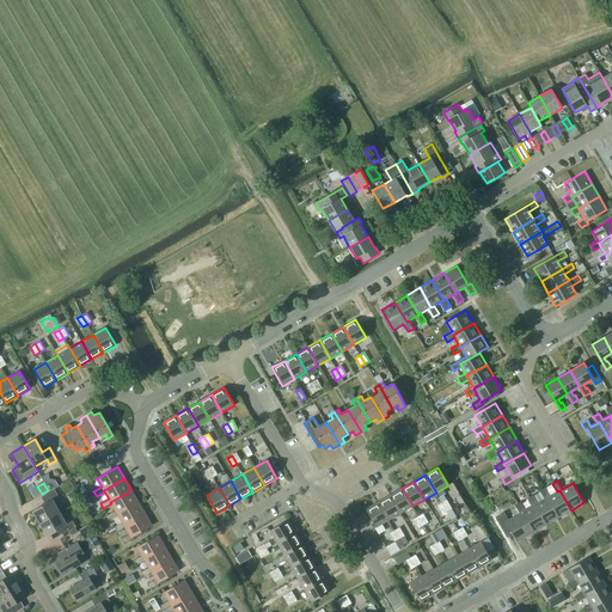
[(402,488),(390,495),(401,513),(412,506),(402,488)]
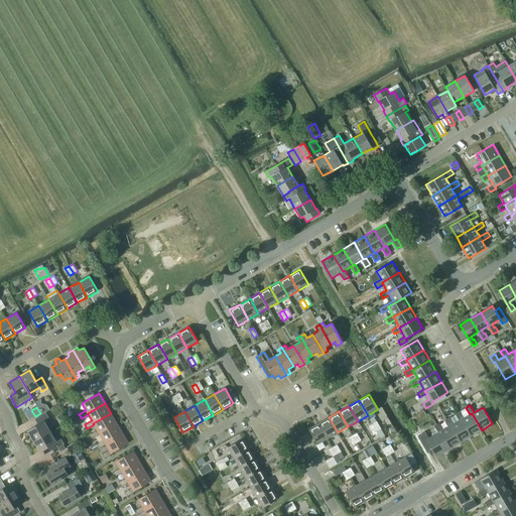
[(471,436),(482,430),(472,413),(470,414),(464,418),(460,411),(456,414),(459,420),(461,419),(471,436)]
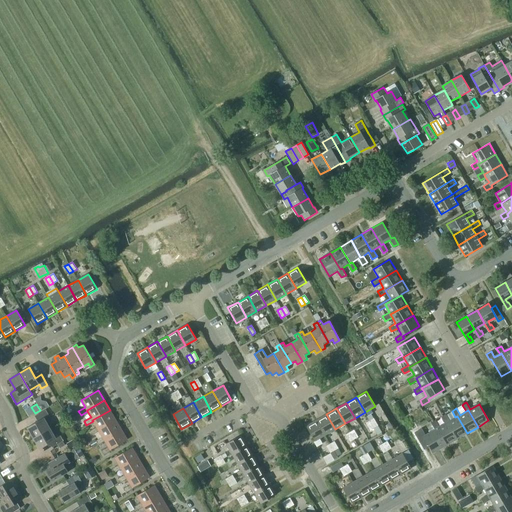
[(27,427),(33,438),(50,428),(47,423),(51,420),(45,410),(35,416),(38,421),(27,427)]
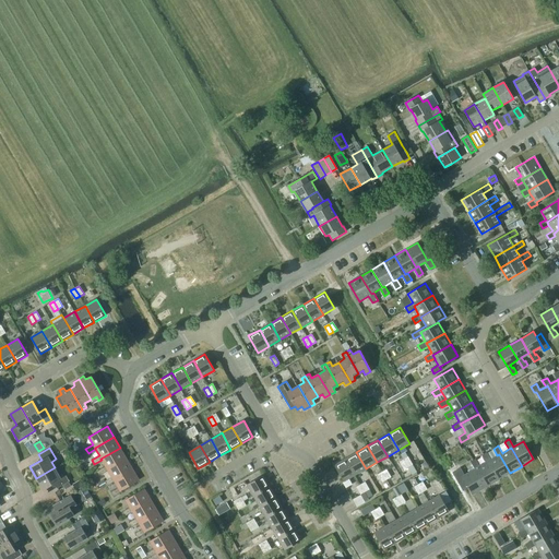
[(100,459),(102,460),(105,466),(98,471),(100,475),(108,471),(107,470),(127,459),(120,448),(100,459)]
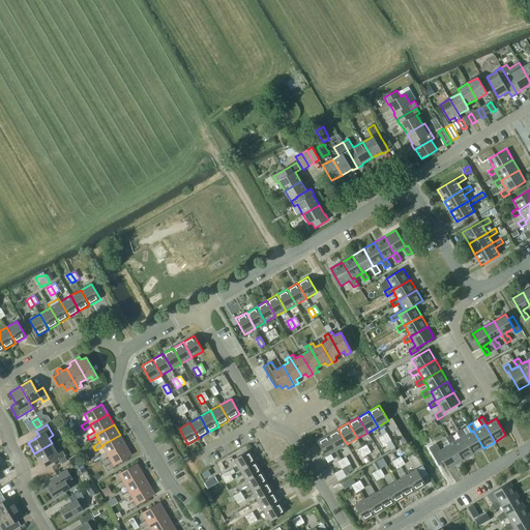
[(337,429),(327,435),(336,450),(347,444),(337,429)]
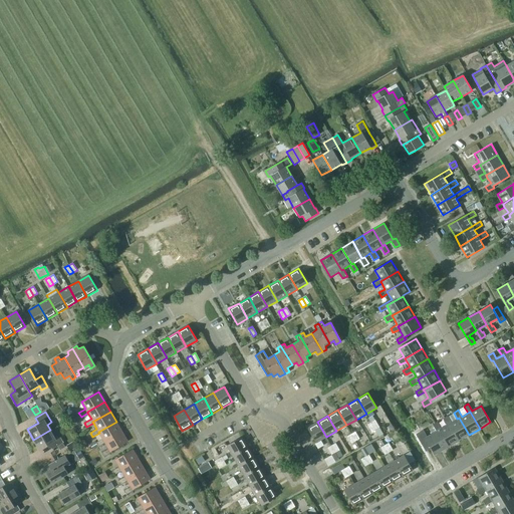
[(459,441),(469,435),(459,418),(457,419),(452,423),(448,417),(443,419),(447,426),(449,424),(459,441)]
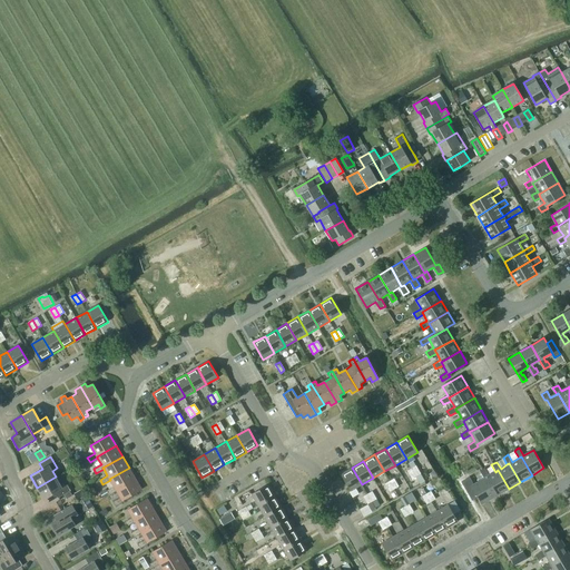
[(415,465),(412,468),(416,477),(421,473),(415,465)]
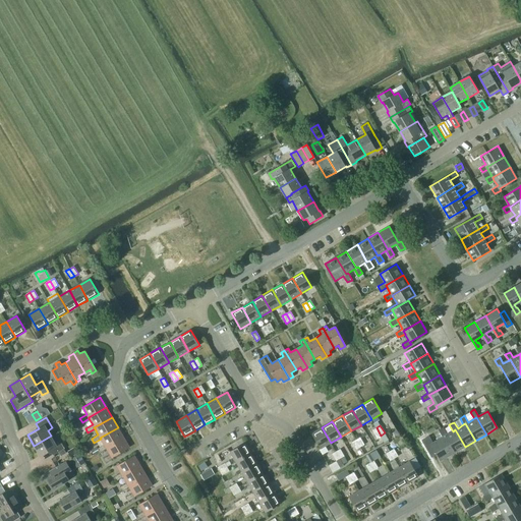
[(104,445),(98,449),(100,453),(107,449),(106,448),(123,438),(118,427),(100,438),(101,439),(104,445)]
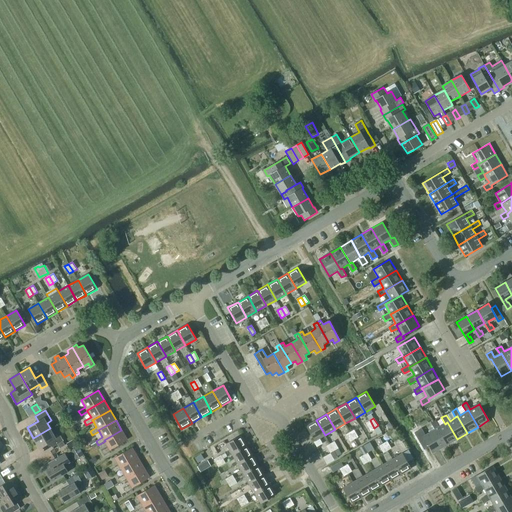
[(325,435),(316,420),(306,426),(315,441),(325,435)]
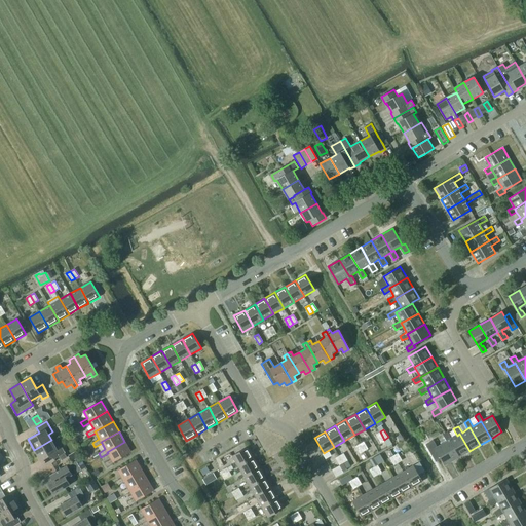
[(458,457),(470,451),(459,434),(457,436),(451,439),(448,433),(443,435),(447,442),(449,440),(458,457)]
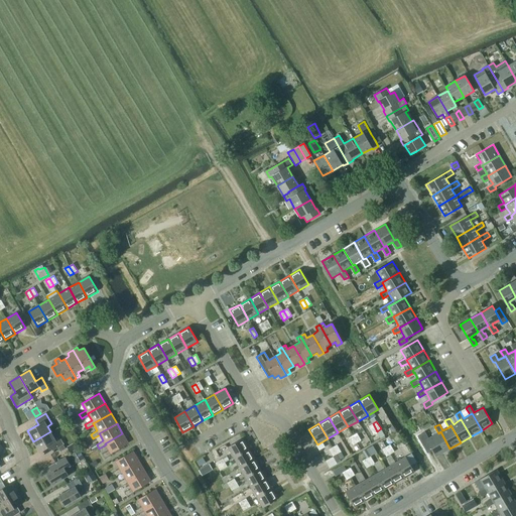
[(381,428),(377,431),(381,437),(385,435),(381,428)]
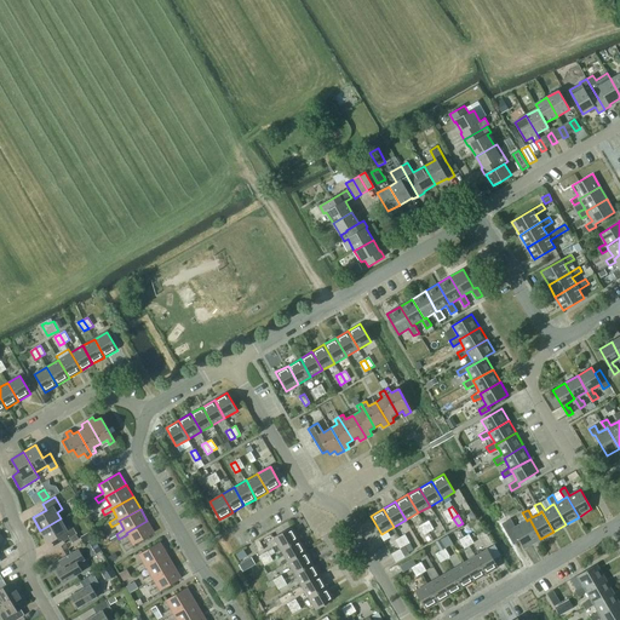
[(61,518),(40,530),(47,543),(61,535),(64,541),(76,534),(70,522),(64,524),(61,518)]
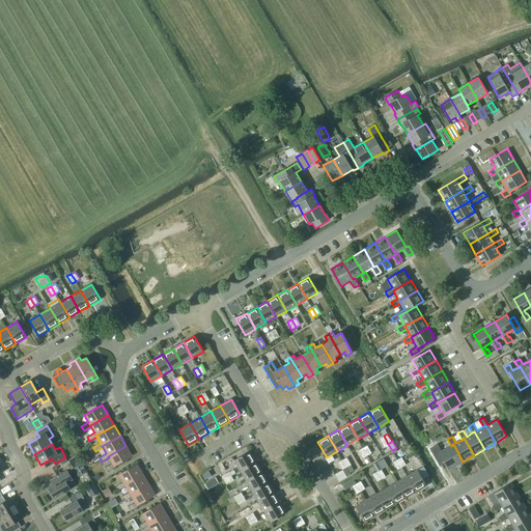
[(449,470),(463,462),(453,444),(451,446),(441,451),(438,445),(430,449),(440,466),(445,463),(449,470)]
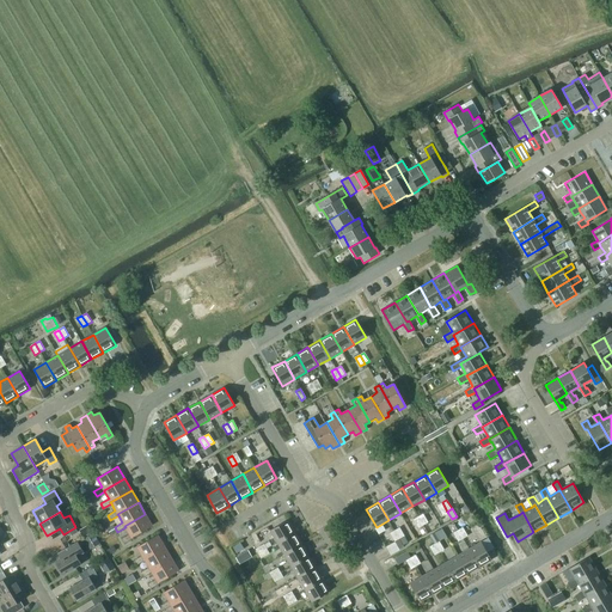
[(129,533),(121,538),(124,544),(133,539),(132,538),(152,526),(145,514),(124,526),(126,527),(129,533)]
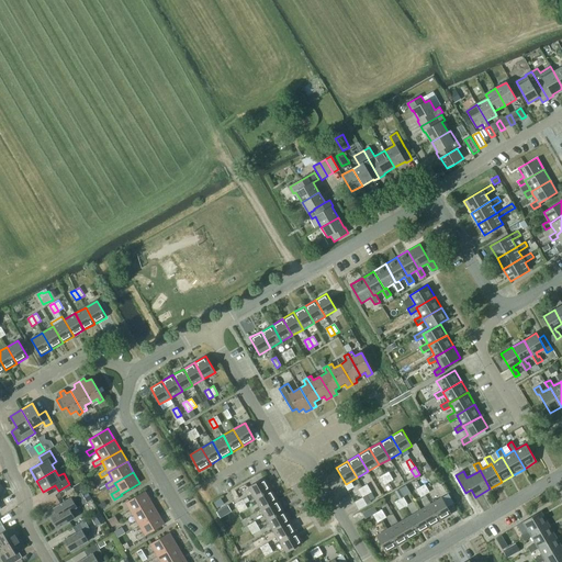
[(389,472),(384,474),(389,482),(393,480),(389,472)]
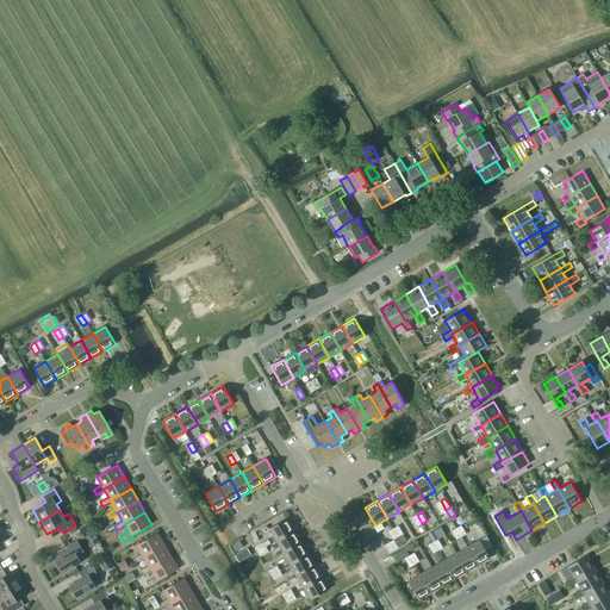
[(269,529),(277,541),(294,530),(287,518),(269,529)]
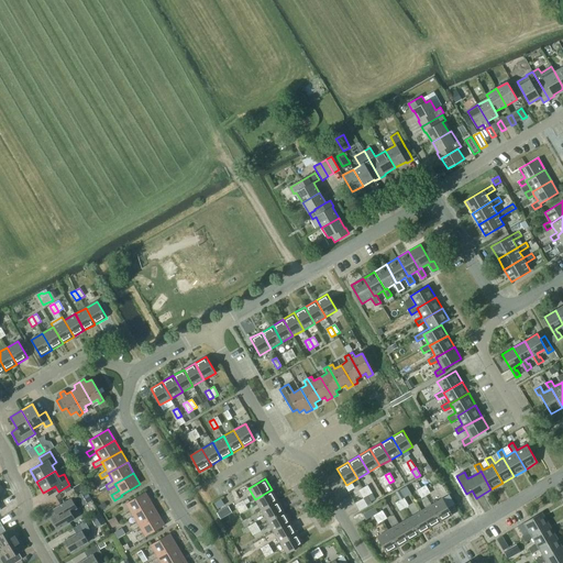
[(81,483),(74,488),(77,494),(86,489),(81,483)]
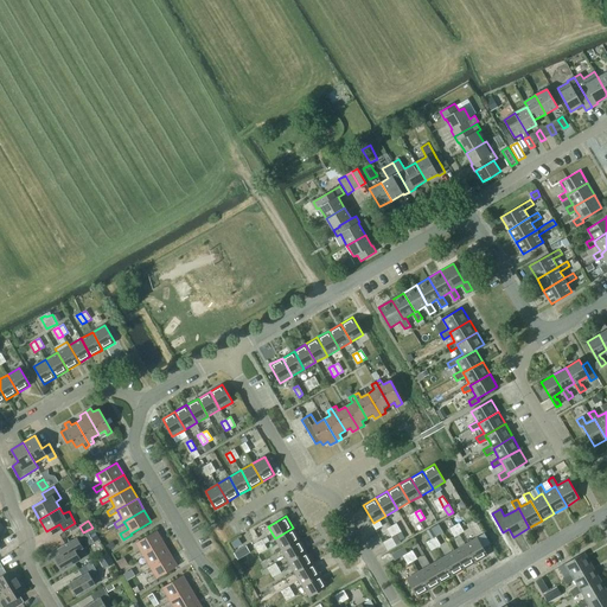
[(396,523),(391,526),(396,535),(401,531),(396,523)]
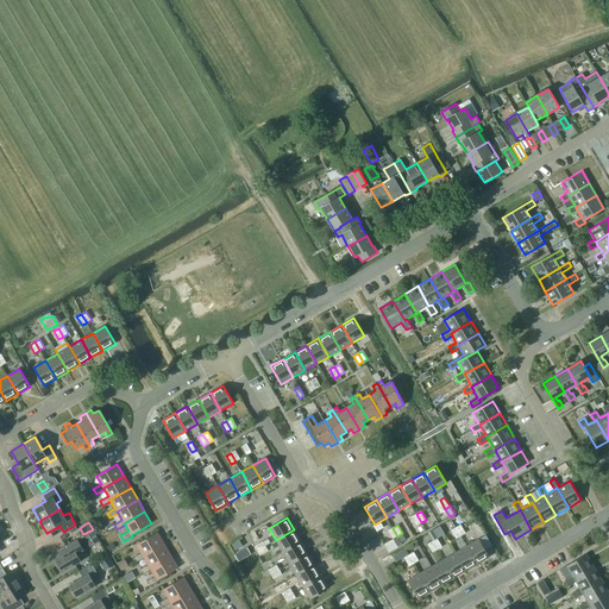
[(460,525),(456,527),(460,535),(465,533),(460,525)]
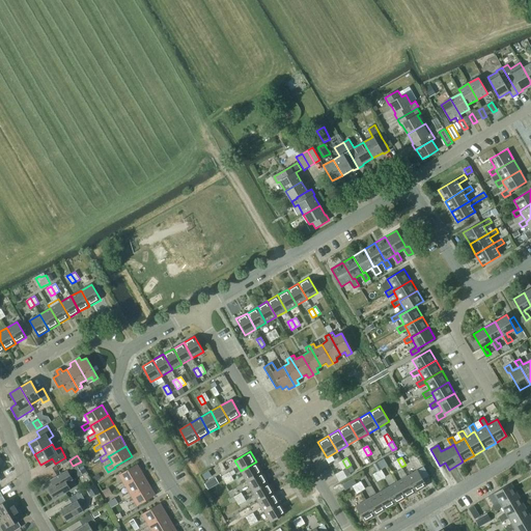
[(241,471),(246,481),(261,472),(256,462),(241,471)]
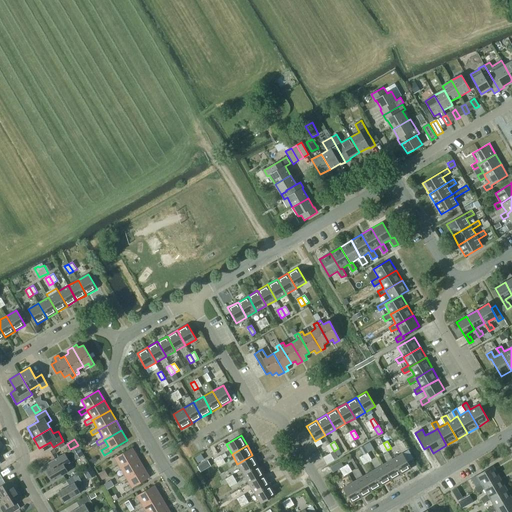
[(325,445),(319,448),(321,453),(327,450),(325,445)]
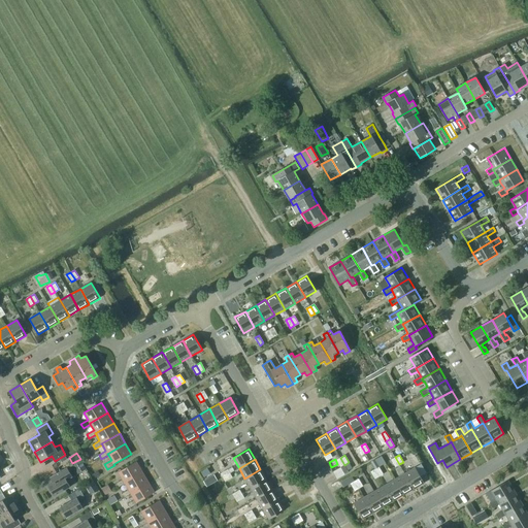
[(375,468),(380,466),(374,459),(370,462),(375,468)]
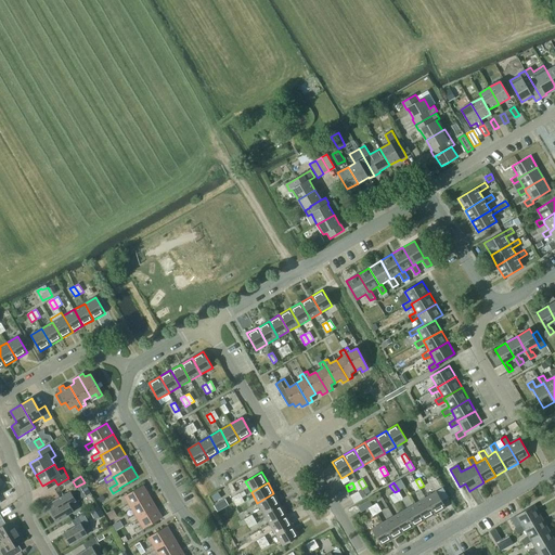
[(76,489),(82,498),(91,493),(85,483),(76,489)]
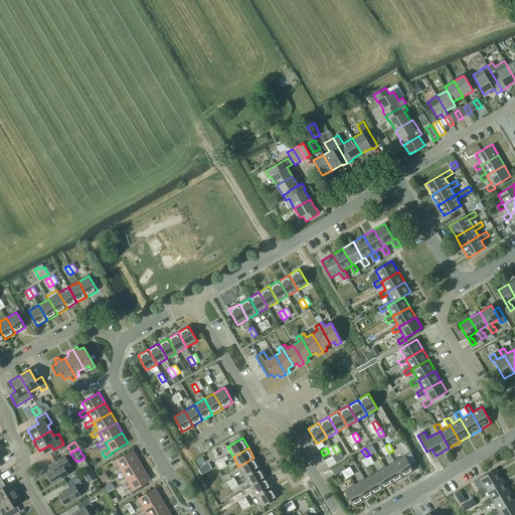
[(139,461),(133,451),(115,461),(119,468),(113,472),(115,476),(122,472),(121,471),(139,461)]
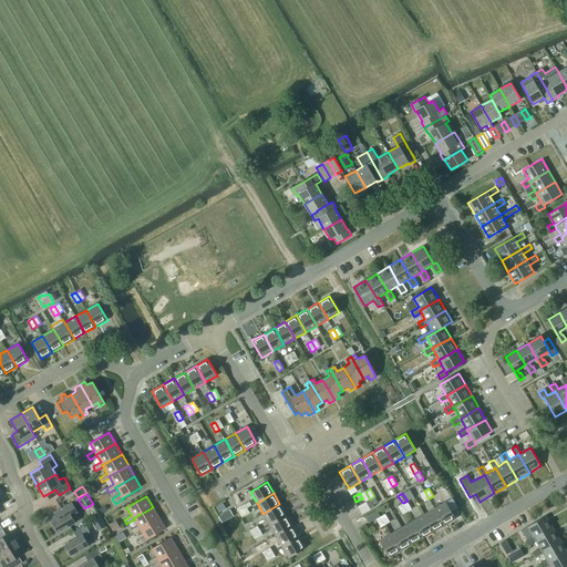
[(406,501),(402,504),(406,512),(411,509),(406,501)]
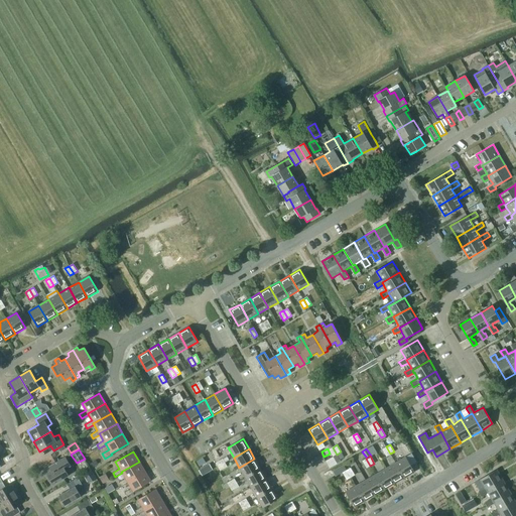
[(66,457),(48,467),(51,472),(46,475),(52,485),(69,476),(66,470),(71,466),(66,457)]
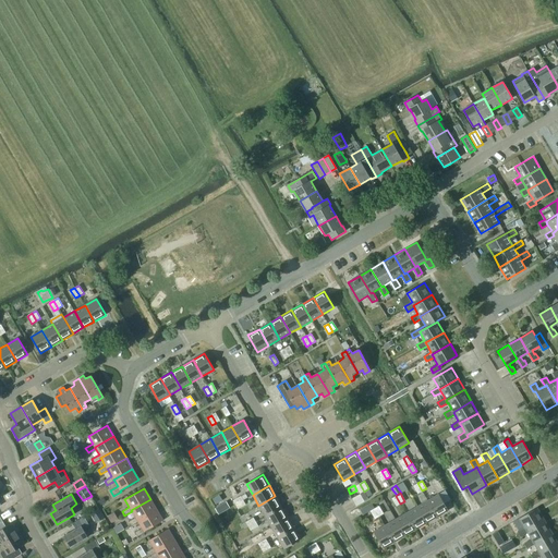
[(438,494),(427,500),(437,517),(448,510),(438,494)]
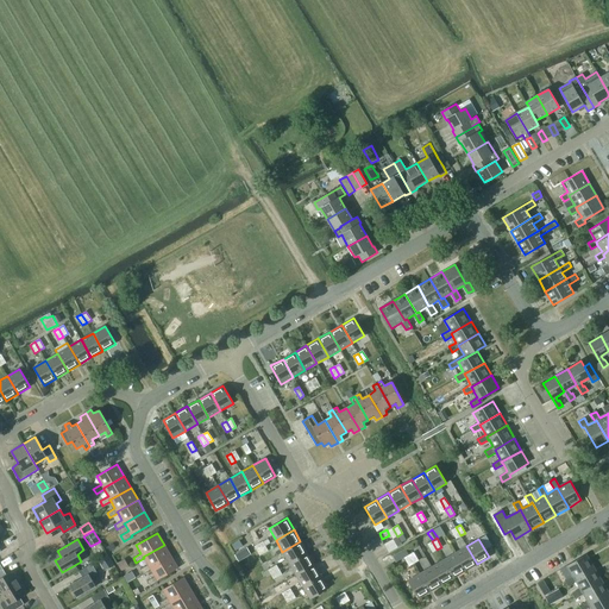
[(239,540),(232,545),(236,551),(243,546),(239,540)]
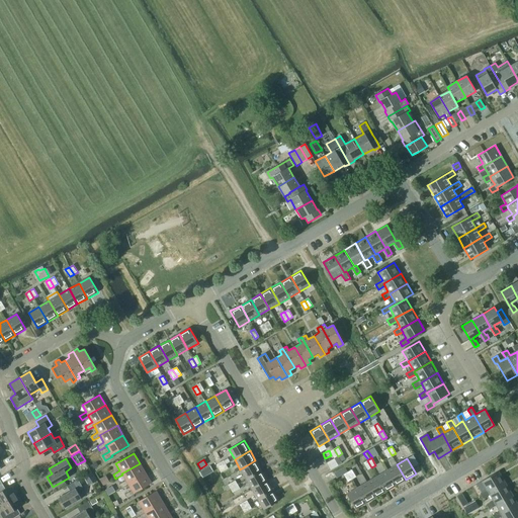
[(217,464),(219,468),(226,464),(224,460),(217,464)]
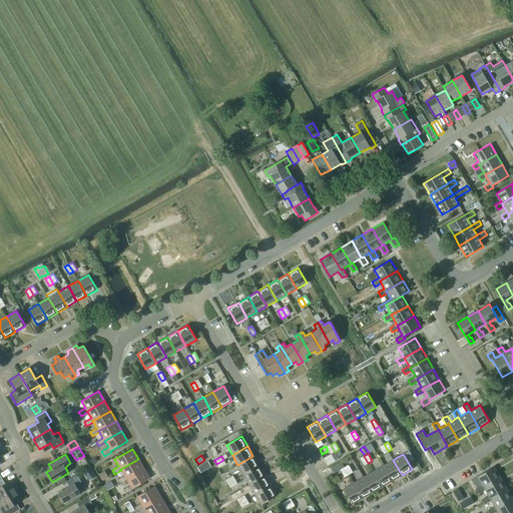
[(237,465),(243,475),(259,466),(252,456),(237,465)]
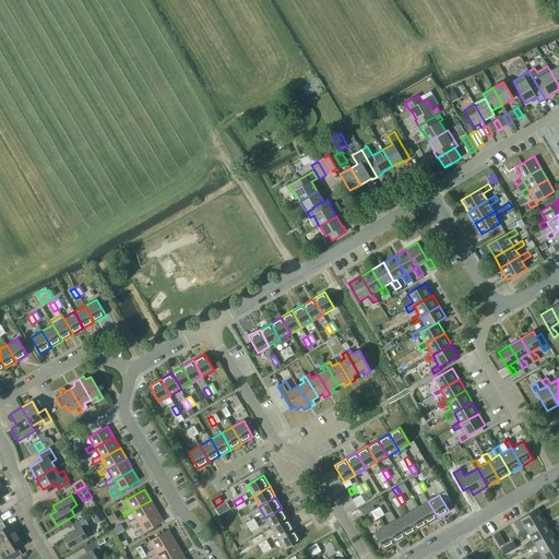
[(401,504),(396,497),(392,499),(396,507),(401,504)]
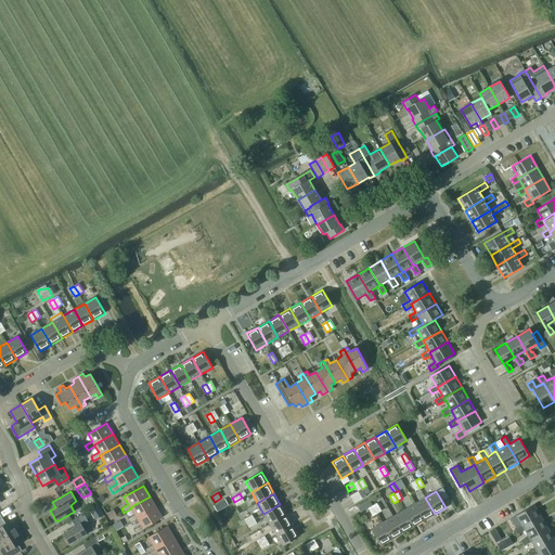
[(137,518),(155,507),(150,497),(130,507),(131,508),(134,515),(128,519),(130,524),(138,519),(137,518)]
